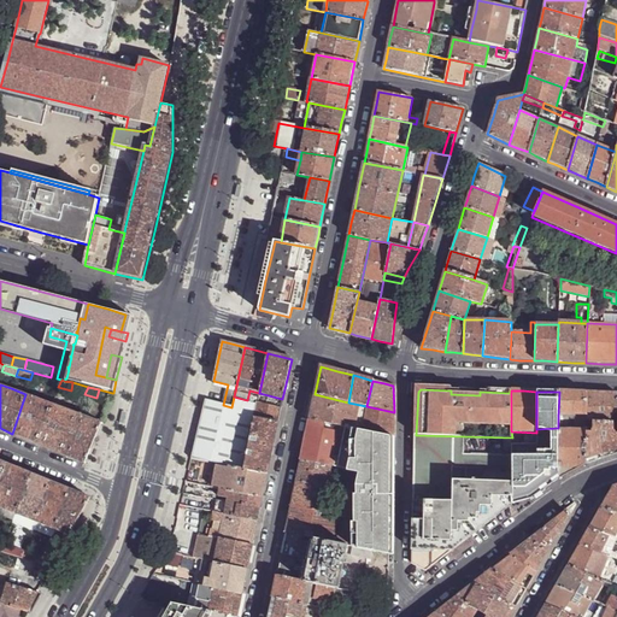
[(571,393),(559,392),(558,416),(587,417),(587,413),(587,393),(571,393)]
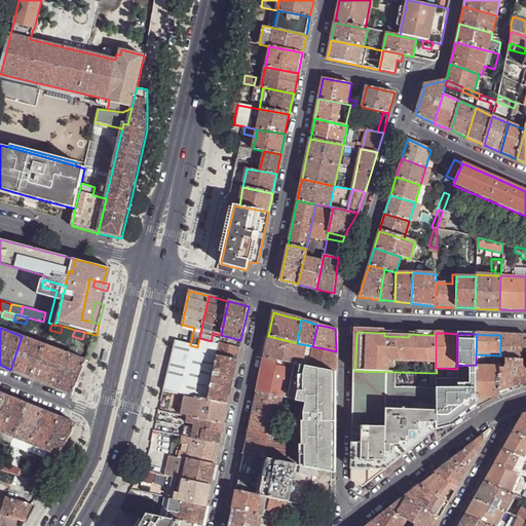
[(513,336),(500,335),(500,352),(504,352),(504,360),(525,359),(525,340),(525,337),(513,336)]
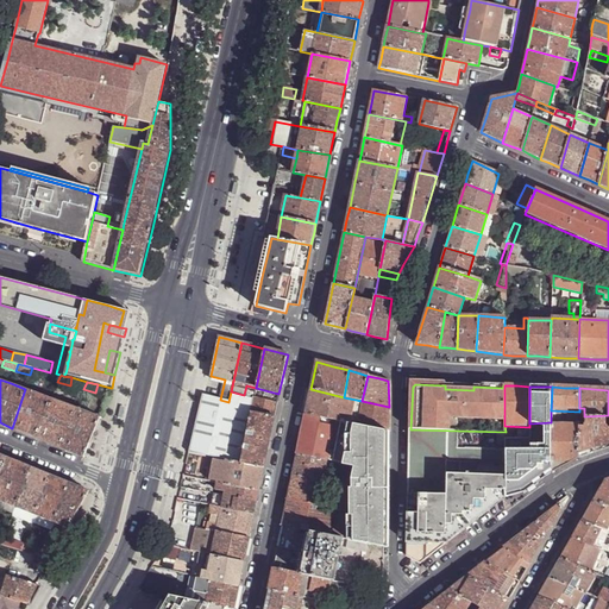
[(22,432),(36,438),(51,399),(25,389),(12,428),(22,432)]
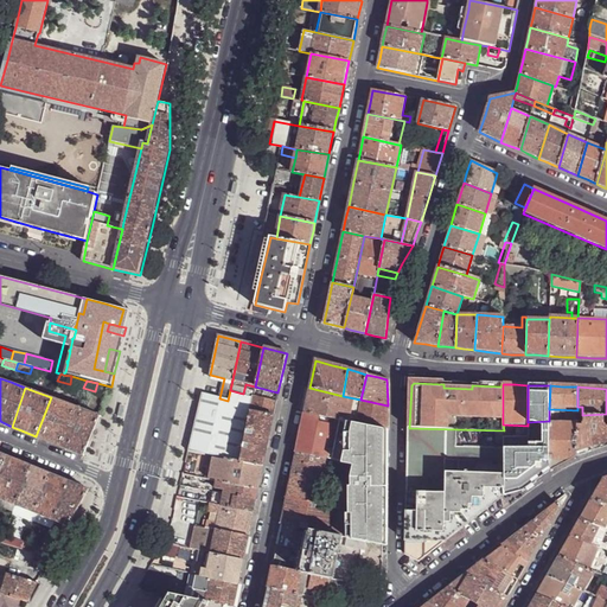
[(304,414),(388,432),(388,406),(360,400),(343,396),(310,388),(306,402),(304,414)]
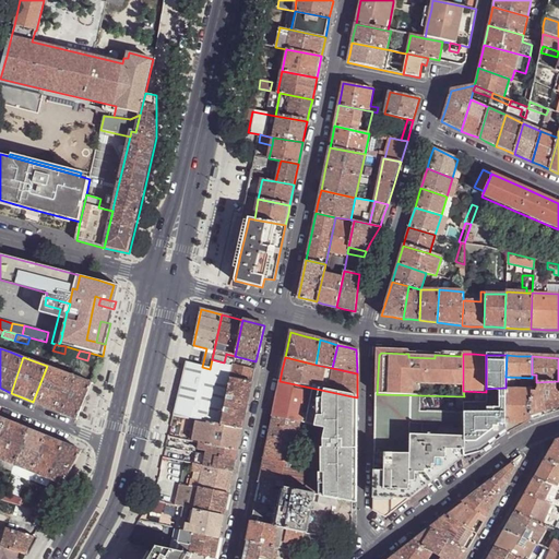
[(254,370),(233,365),(232,365),(229,379),(251,383),(254,370)]
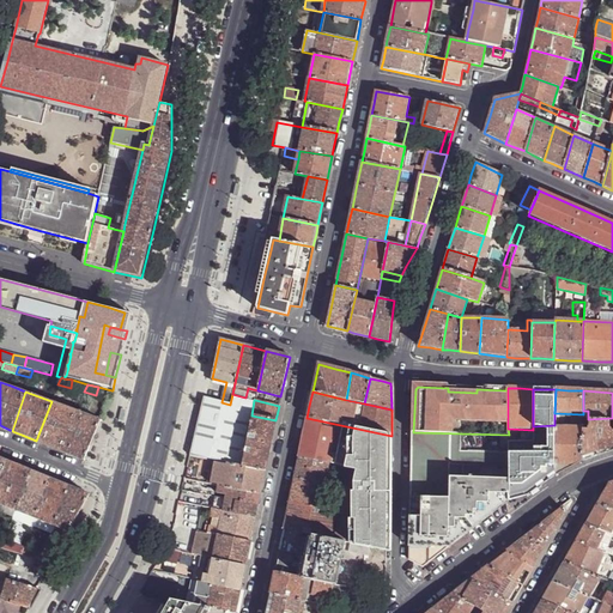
[(49,445),(60,450),(76,411),(52,401),(36,441),(49,445)]
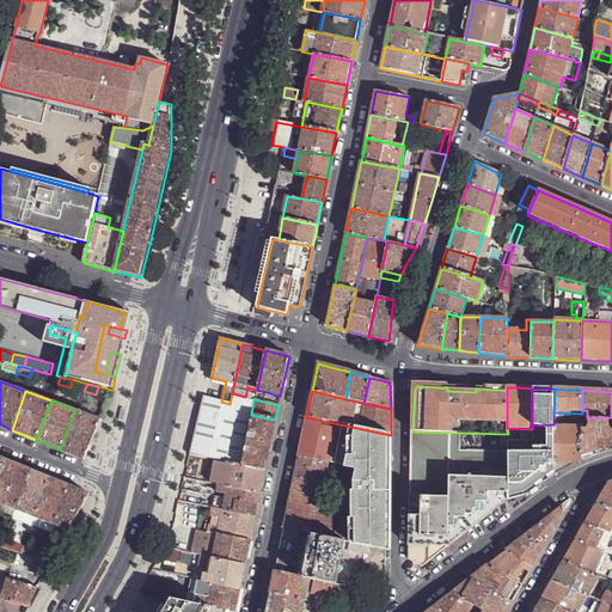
[(84,459),(101,418),(75,410),(60,450),(71,454),(84,459)]
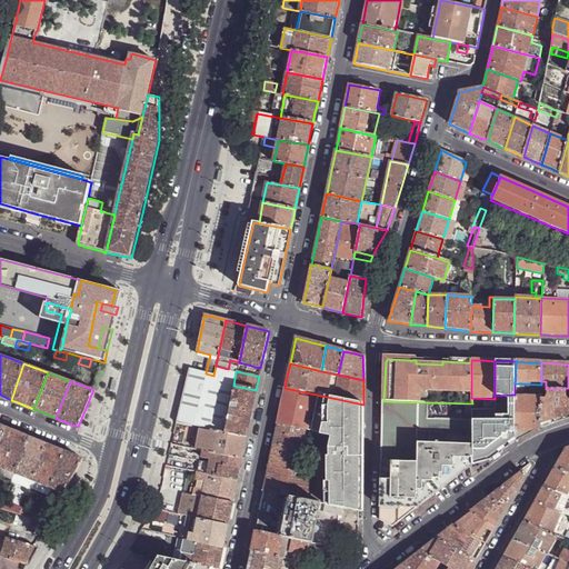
[(541,385),(515,383),(515,395),(516,396),(541,397),(541,389),(541,385)]
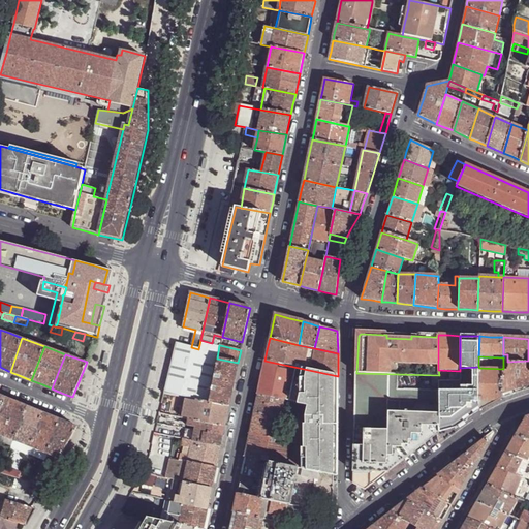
[(217,359),(208,403),(228,408),(234,385),(238,363),(217,359)]
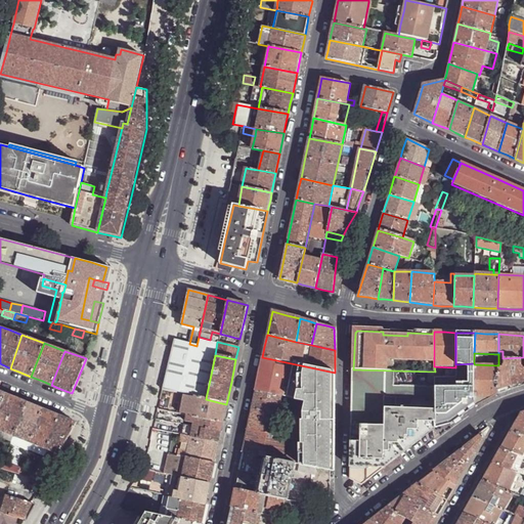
[(335,408),(335,373),(262,357),(258,377),(255,391),(279,396),(314,403),(335,408)]
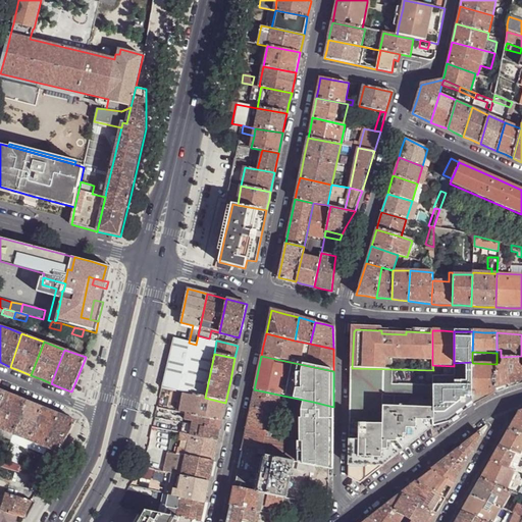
[(502,366),(497,366),(497,393),(505,390),(521,385),(521,384),(521,356),(501,357),(502,366)]
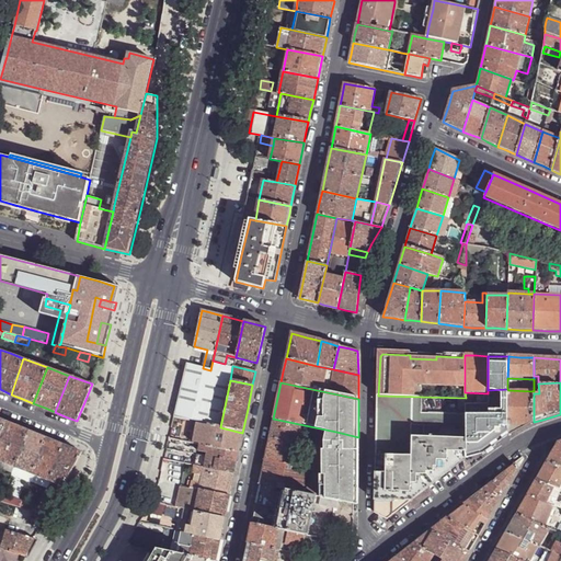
[(534,391),(508,390),(508,435),(516,432),(525,427),(534,422),(534,393),(534,391)]
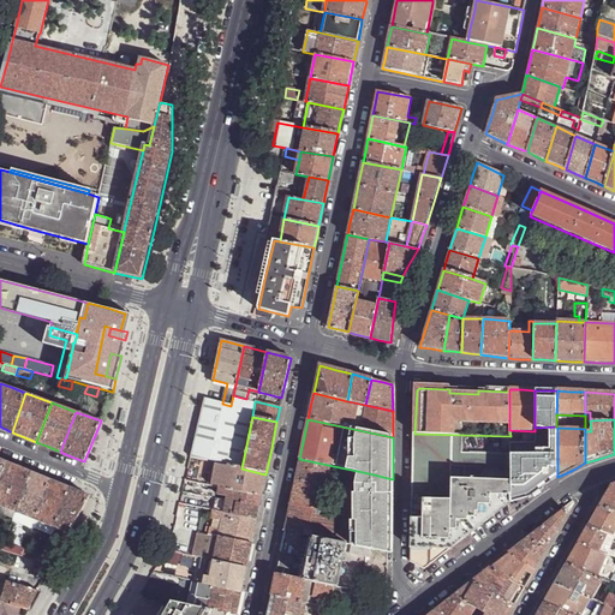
[(481,525),(511,501),(511,477),(511,442),(511,436),(415,434),(412,434),(411,562),(416,565),(424,569),(441,556),(481,525)]
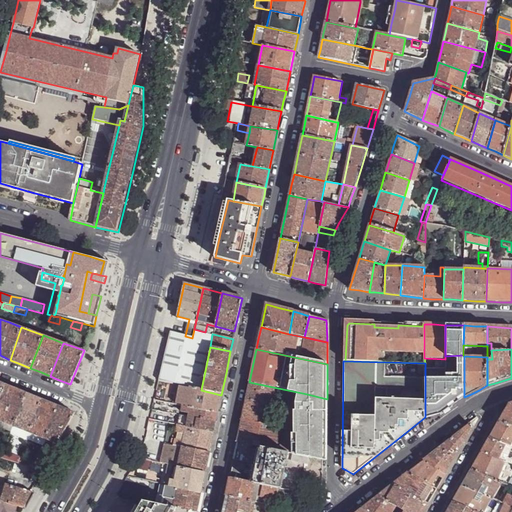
[(270,405),(273,387),(249,382),(246,396),(245,400),(270,405)]
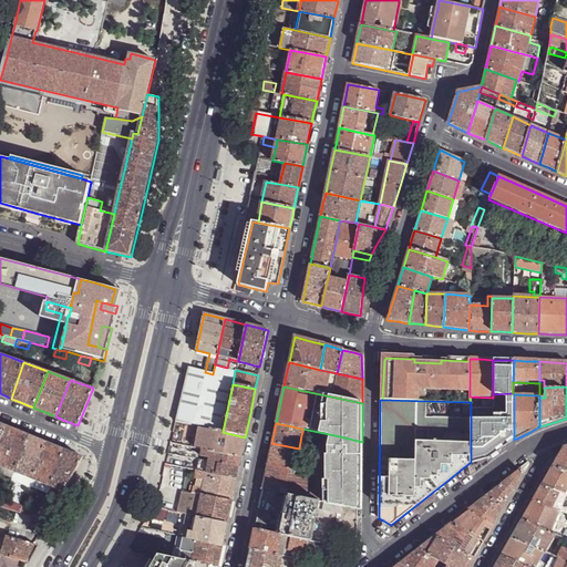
[(17,431),(4,425),(0,439),(0,465),(14,472),(29,435),(17,431)]
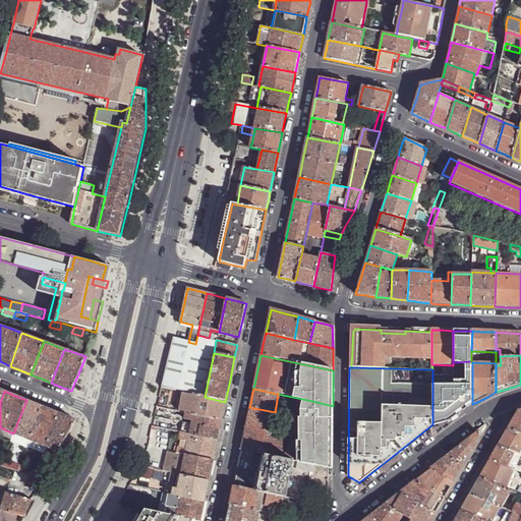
[(205,397),(184,393),(182,402),(180,412),(184,413),(221,420),(223,413),(225,402),(205,397)]
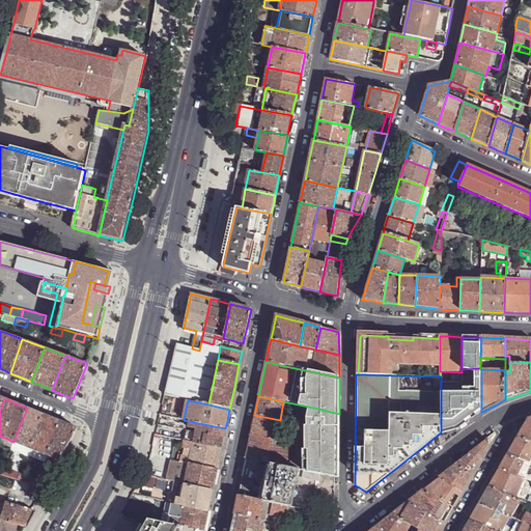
[(33,411),(27,408),(14,442),(30,449),(44,414),(33,411)]
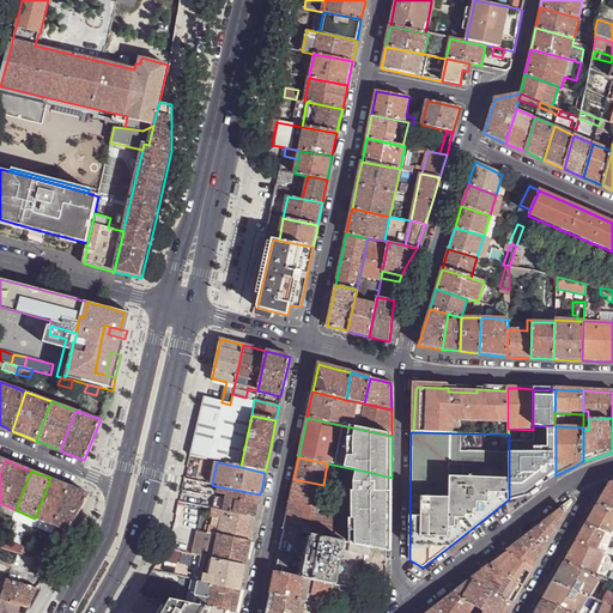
[(368,472),(358,522),(338,519),(334,540),(369,547),(390,552),(390,529),(392,478),(368,472)]
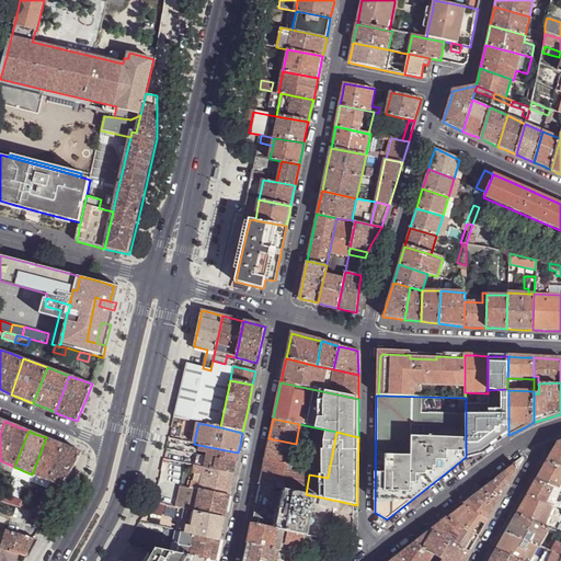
[(46,437),(32,474),(30,481),(47,489),(48,488),(50,481),(64,445),(53,441),(46,437)]
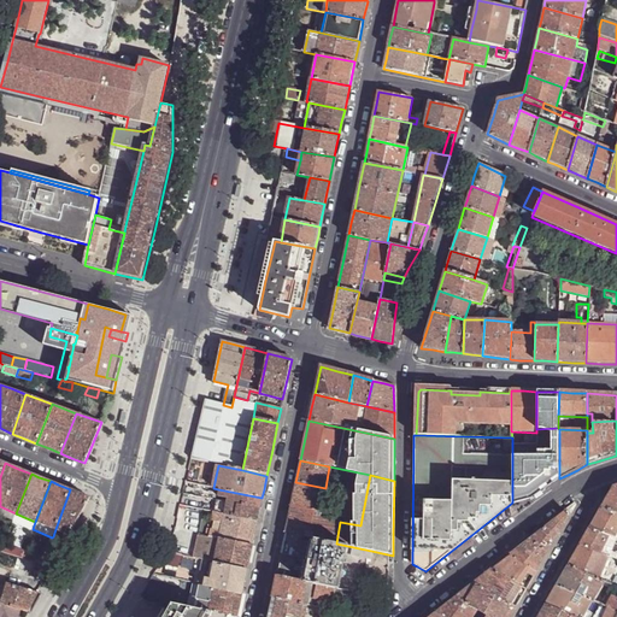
[(293,499),(291,506),(321,512),(325,488),(295,482),(295,485),(293,499)]
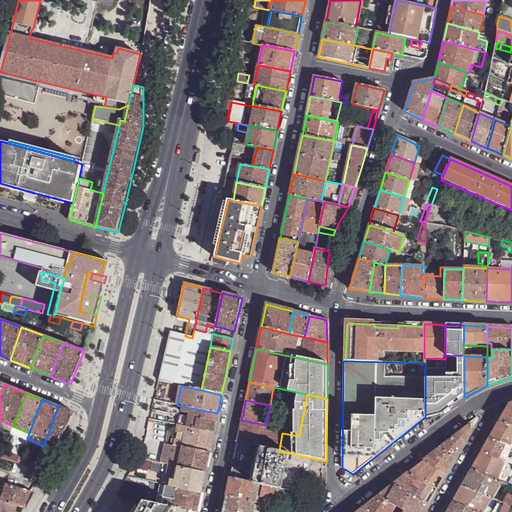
[(511,402),(511,403),(508,404),(506,408),(498,422),(511,425),(511,402)]
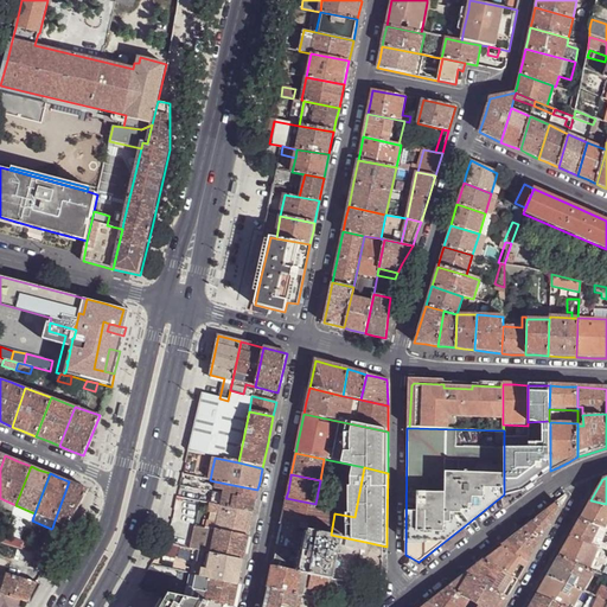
[(77,485),(69,481),(55,521),(68,525),(88,490),(77,485)]
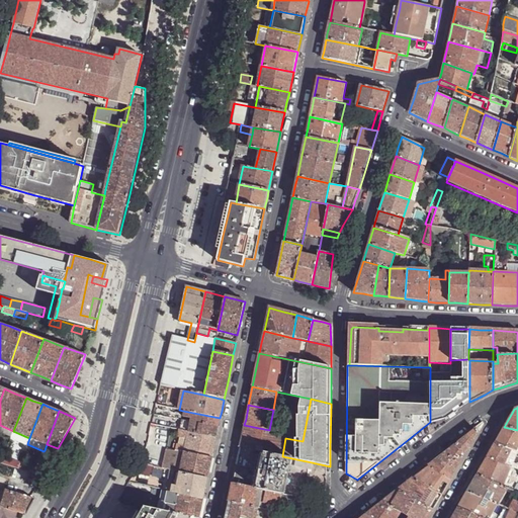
[(220,422),(220,418),(183,411),(183,414),(182,417),(191,419),(190,422),(219,427),(220,422)]
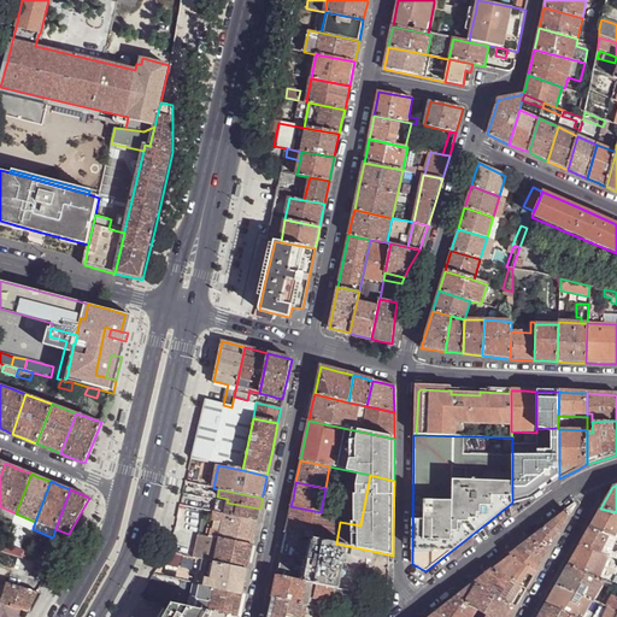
[(225,509),(227,503),(216,500),(215,512),(218,513),(224,515),(225,509)]
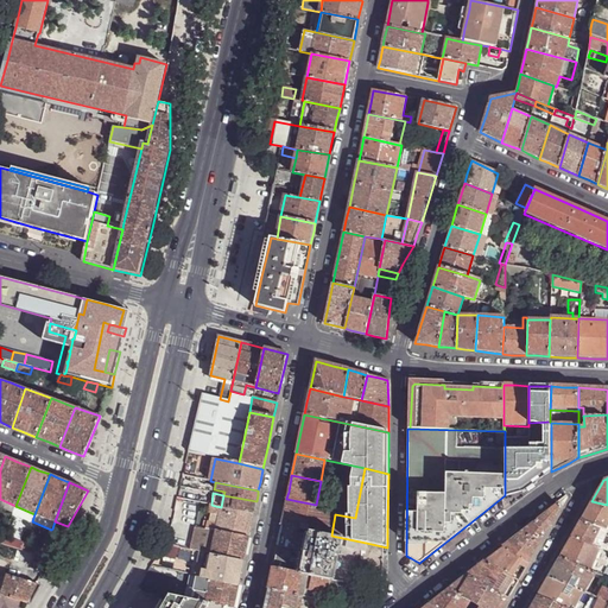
[(255,506),(257,501),(223,495),(222,501),(221,507),(253,513),(255,506)]
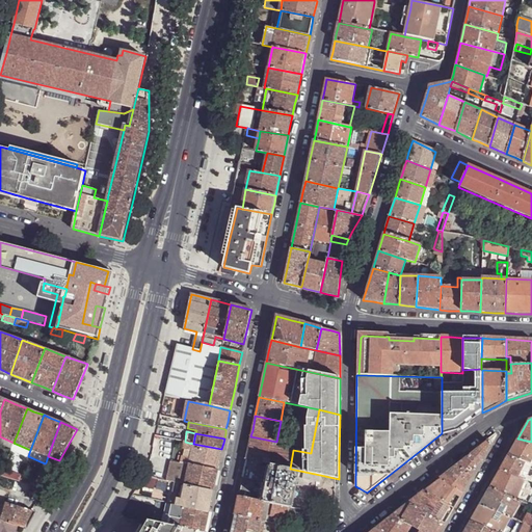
[(461,461),(439,479),(462,493),(496,436),(495,435),(483,445),(461,461)]
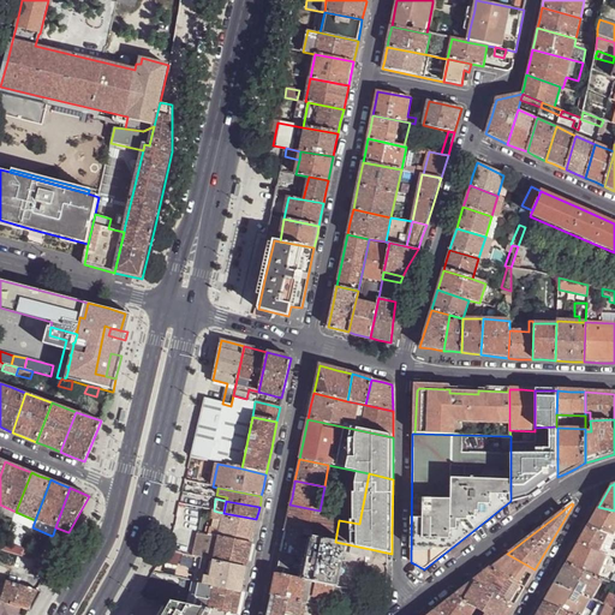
[(13,519),(16,512),(0,505),(0,512),(1,514),(1,515),(13,519)]
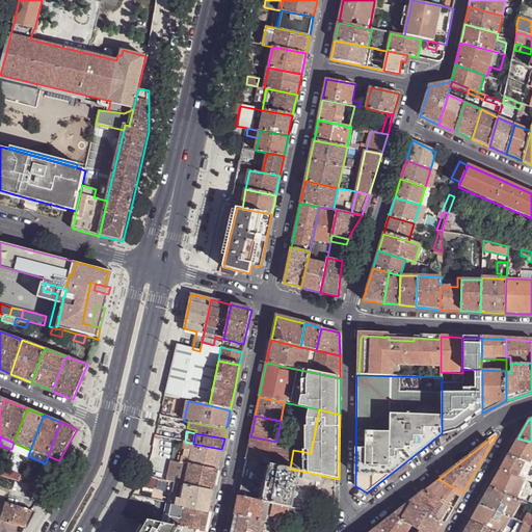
[(250,436),(246,459),(286,468),(290,449),(290,445),(276,442),(250,436)]
